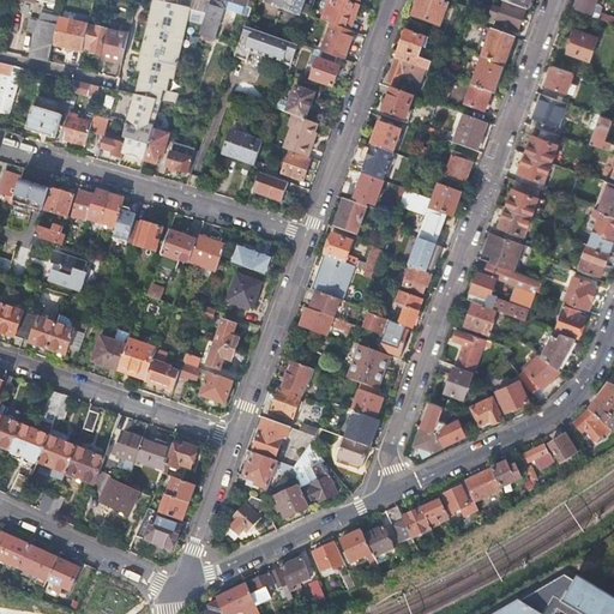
[(203,24),(211,0),(210,0),(208,0),(192,0),(191,8),(175,5),(176,0),(154,0),(138,72),(143,73),(140,85),(168,91),(172,79),(176,80),(188,22),(203,24)]
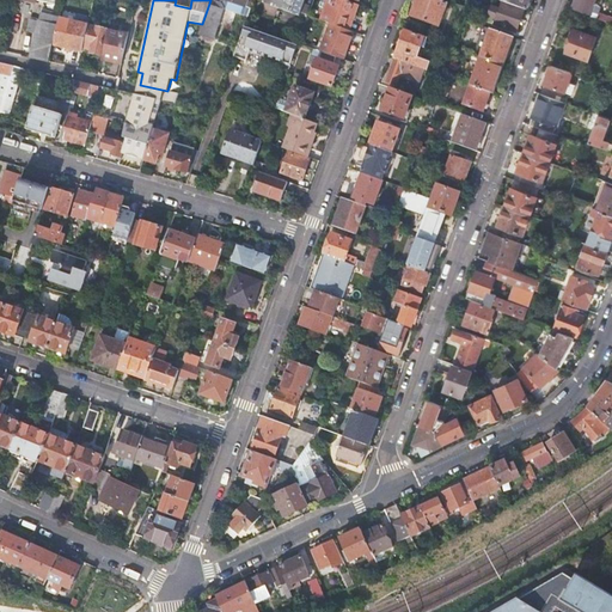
[(214,38),(222,7),(220,5),(210,0),(202,24),(199,34),(214,38)]
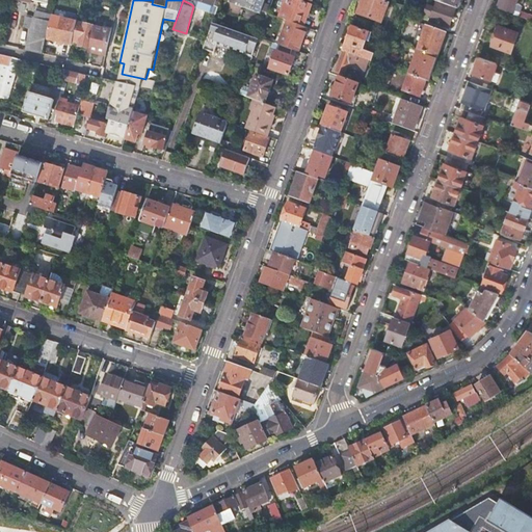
[(193,6),(216,15),(218,8),(195,0),(192,0),(191,4),(193,6)]
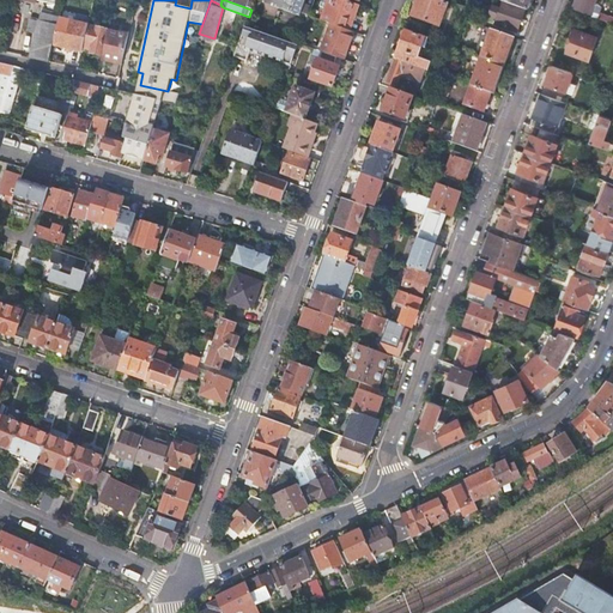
[(265,0),(266,0),(302,14),(307,0),(265,0)]
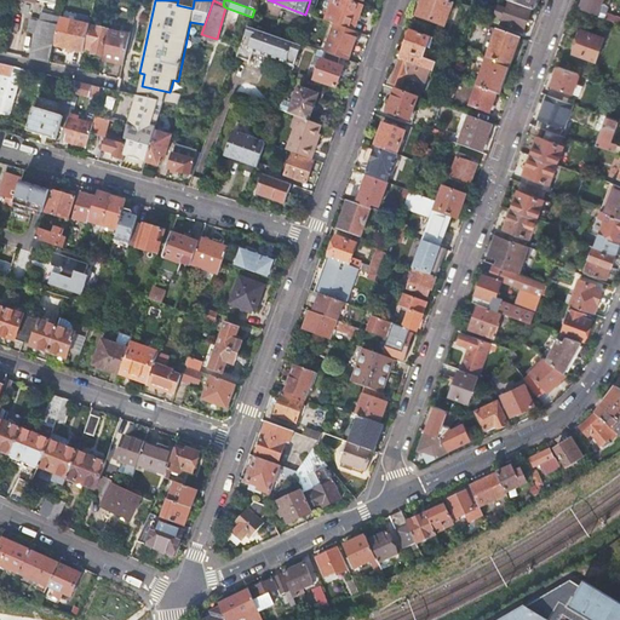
[(325,21),(337,26),(354,30),(362,5),(348,0),(332,0),(329,10),(325,21)]
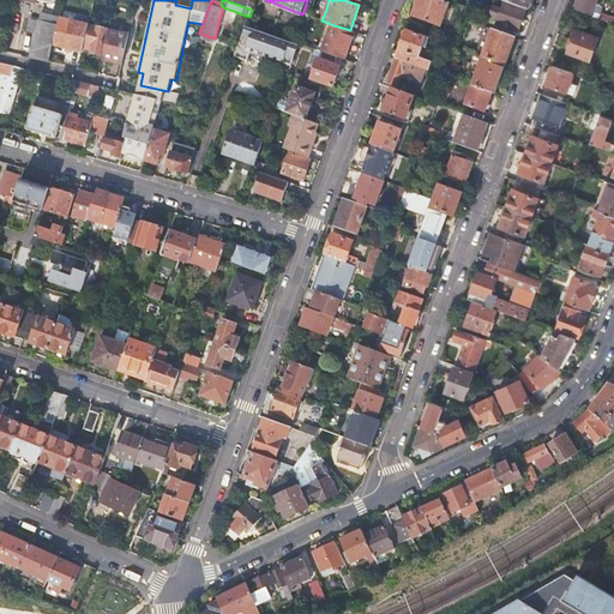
[(444,29),(451,6),(434,0),(419,0),(413,18),(444,29)]
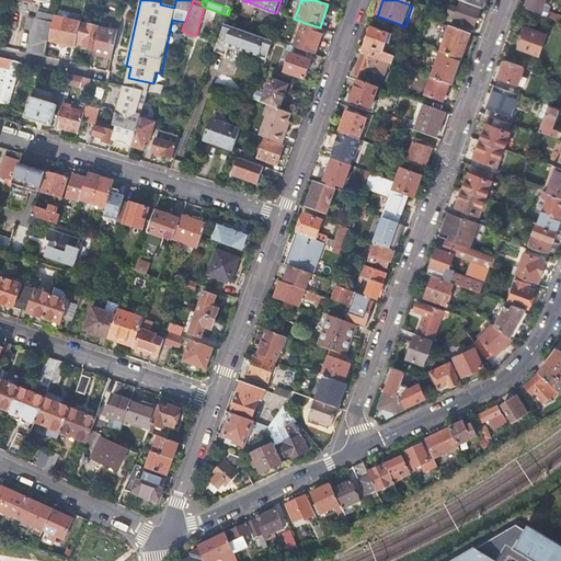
[(482,10),(485,0),(457,0),(458,1),(482,10)]
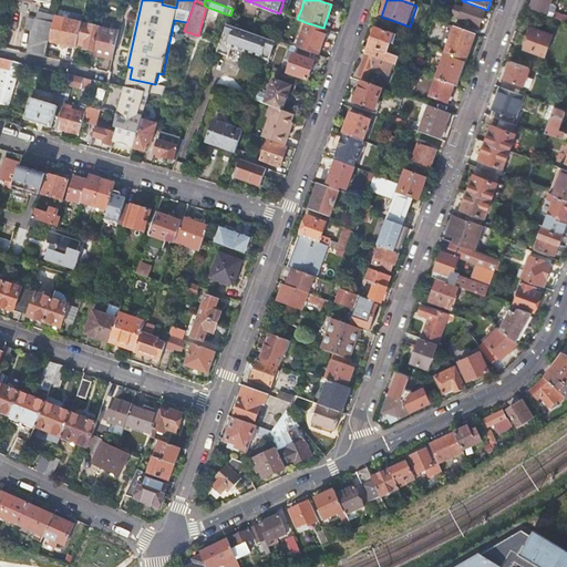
[(532,0),(531,4),(529,7),(547,13),(552,2),(552,0),(532,0)]
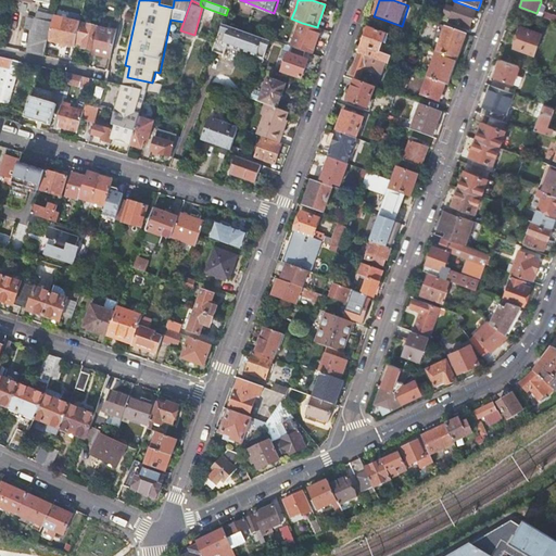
[(545,5),(541,2),(536,13),(536,14),(541,16),(543,11),(545,5)]
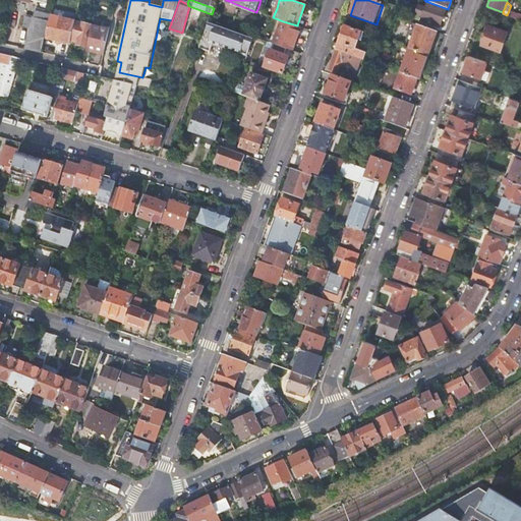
[(439,27),(446,9),(427,3),(425,8),(417,6),(414,14),(422,17),(420,21),(439,27)]
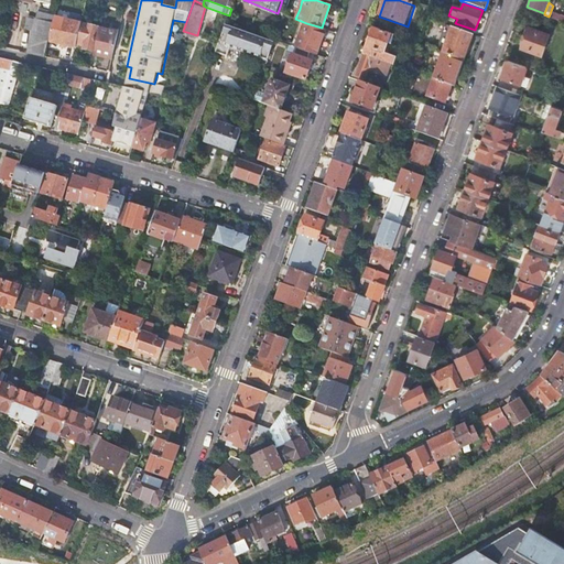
[(55,17),(55,12),(39,9),(38,19),(36,20),(29,19),(26,30),(34,32),(29,54),(45,57),(50,42),(55,17)]
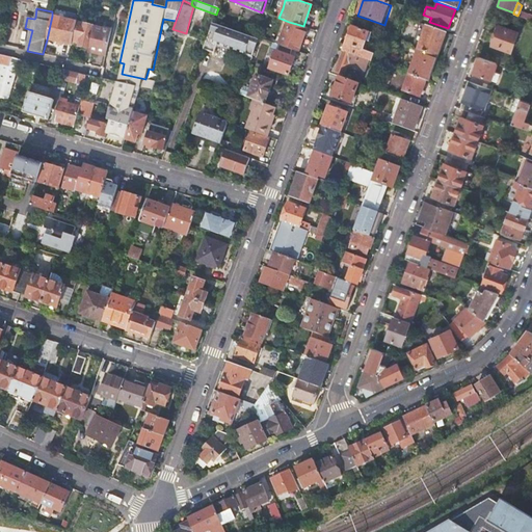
[(517,16),(531,20),(531,15),(520,10),(517,16)]
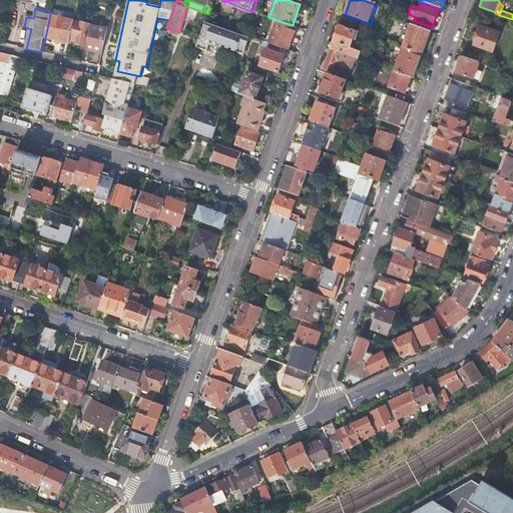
[(74,21),(50,15),(45,38),(70,43),(74,21)]
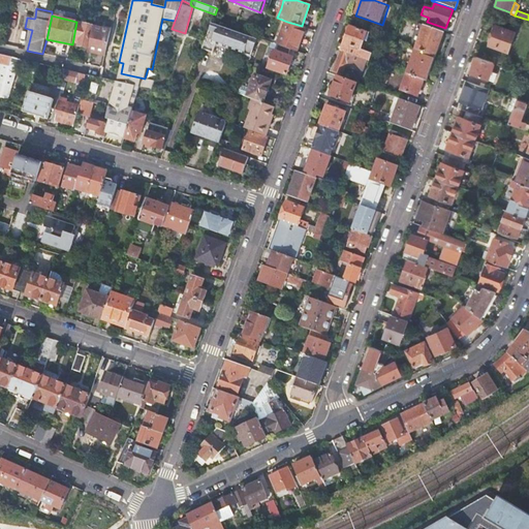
[(296,52),(297,52),(305,28),(302,26),(287,22),(279,45),(296,52)]
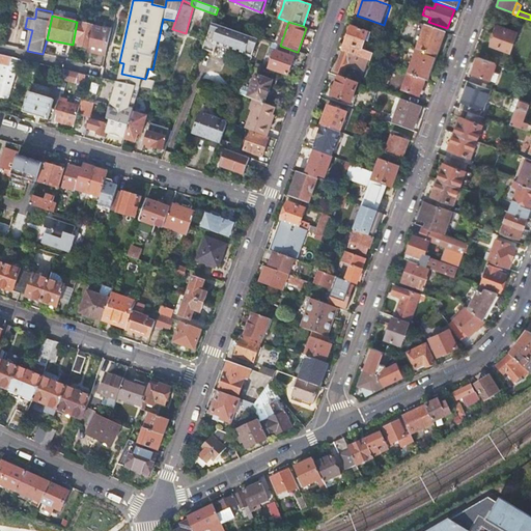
[(88,47),(93,26),(79,23),(75,43),(79,46),(88,47)]
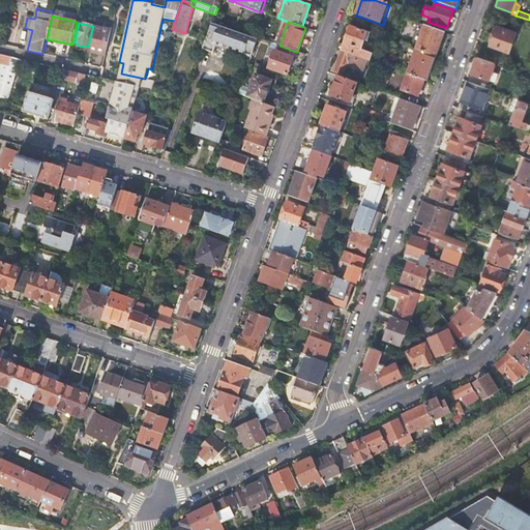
[(215,43),(251,57),(257,39),(211,24),(197,64),(207,67),(215,43)]
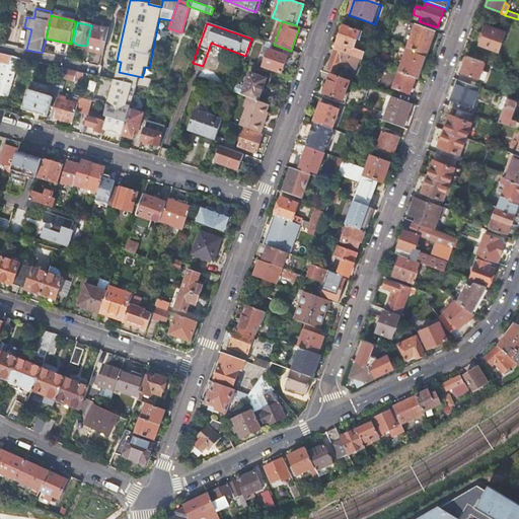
[(499,51),(506,31),(487,24),(479,44),(499,51)]
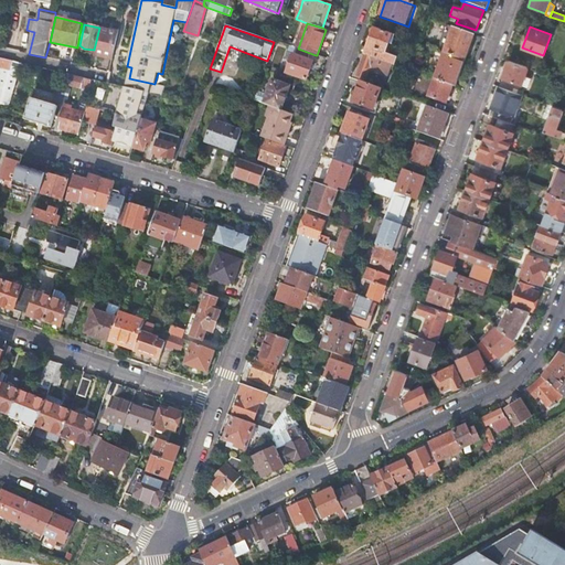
[(396,35),(373,28),(364,54),(393,64),(395,65),(397,57),(386,54),(392,39),(395,40),(396,35)]
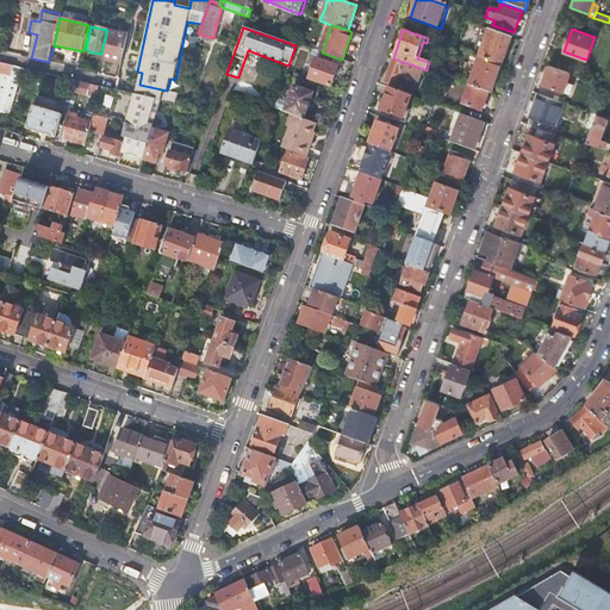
[(502,66),(511,37),(489,30),(479,57),(502,66)]
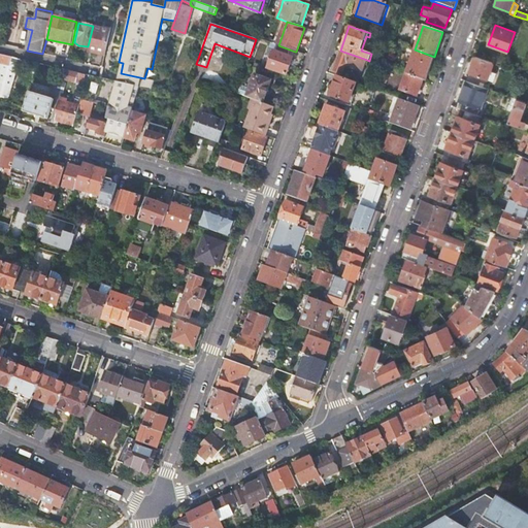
[(89,51),(106,55),(111,32),(94,28),(89,51)]
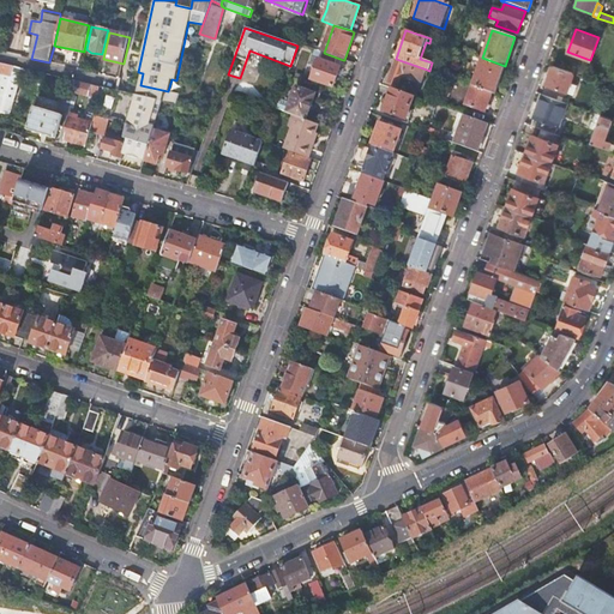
[(333,86),(343,60),(324,53),(321,60),(313,80),(333,86)]
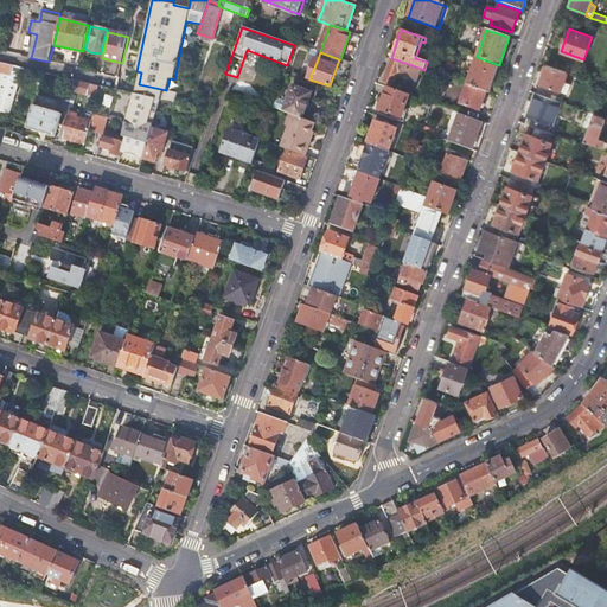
[(489,93),(499,65),(477,57),(466,84),(486,91),(489,93)]
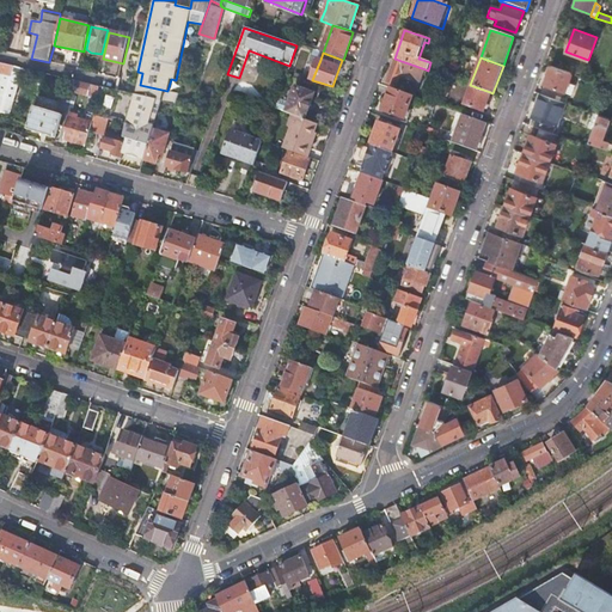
[(426,69),(395,59),(386,83),(397,87),(401,74),(421,83),(426,69)]
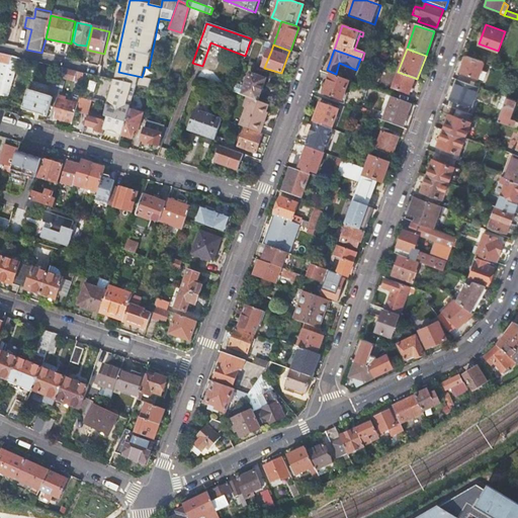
[(2,67),(9,69),(12,57),(0,54),(0,62),(3,63),(2,67)]
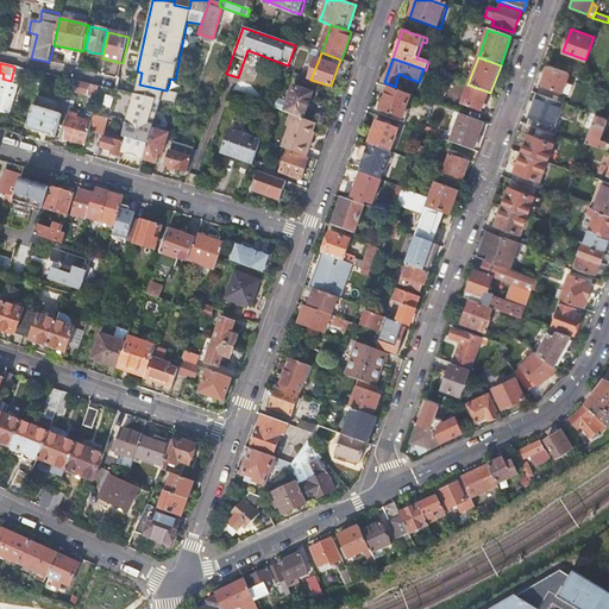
[(569,73),(548,66),(539,93),(559,101),(563,90),(565,85),(569,73)]
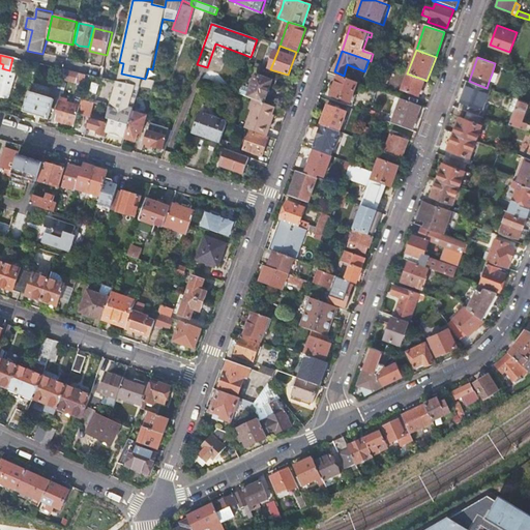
[(77,83),(80,75),(64,70),(62,80),(77,83)]
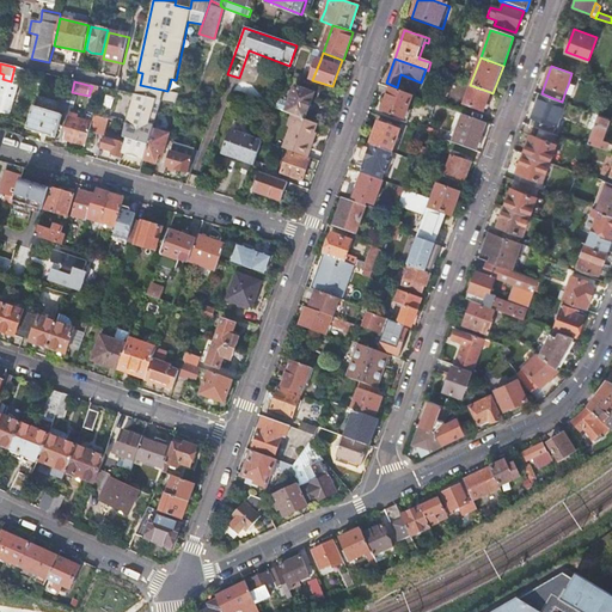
[(163,102),(165,102),(167,91),(140,85),(138,96),(163,102)]
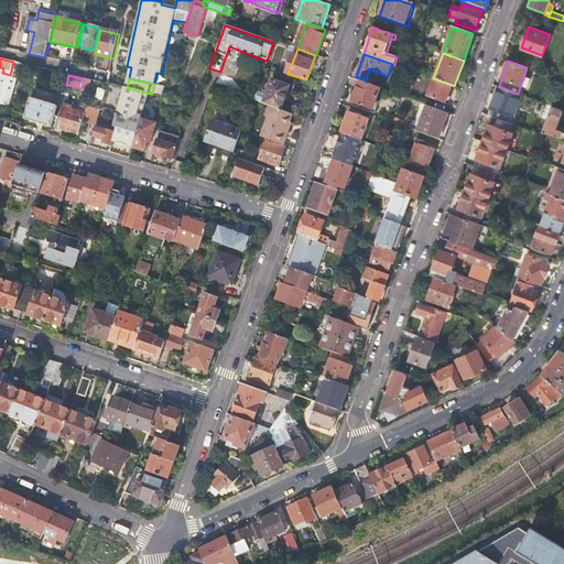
[(445,102),(452,85),(433,78),(427,96),(445,102)]
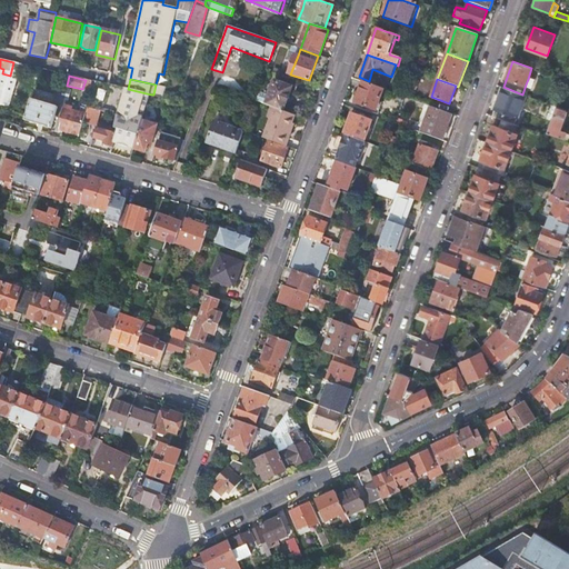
[(88,109),(102,111),(110,85),(97,81),(88,109)]
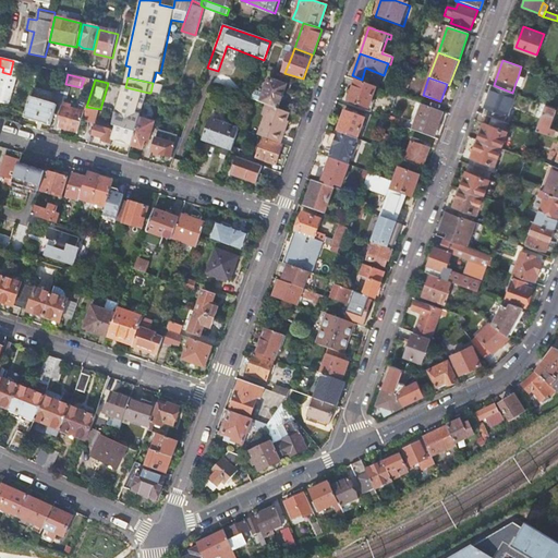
[(269,80),(261,102),(266,105),(268,106),(277,109),(286,86),(269,80)]
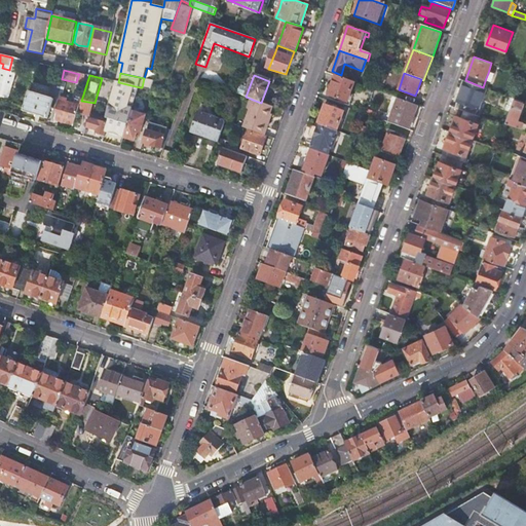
[(354,82),(335,76),(329,95),(347,102),(354,82)]
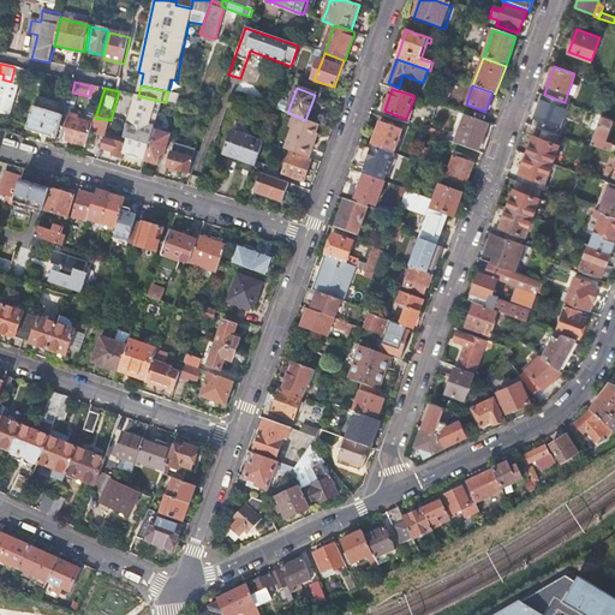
[(124,155),(145,161),(155,130),(163,102),(138,96),(136,95),(119,91),(111,120),(106,133),(103,149),(124,157),(124,155)]
